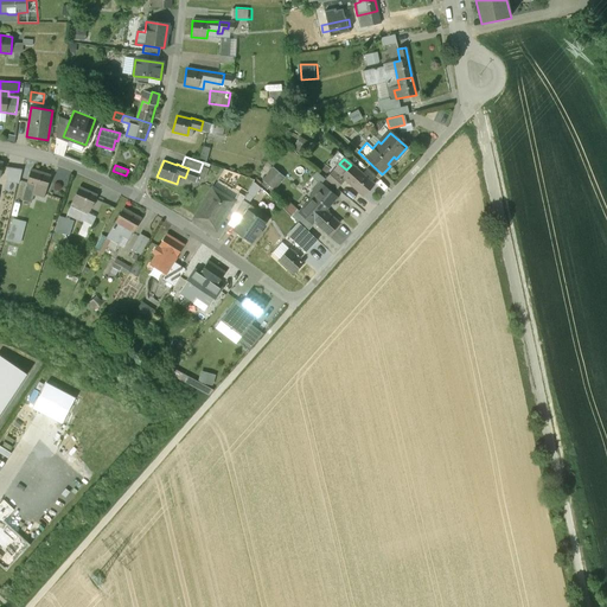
[(374,185),(351,165),(346,170),(339,177),(363,198),(374,185)]
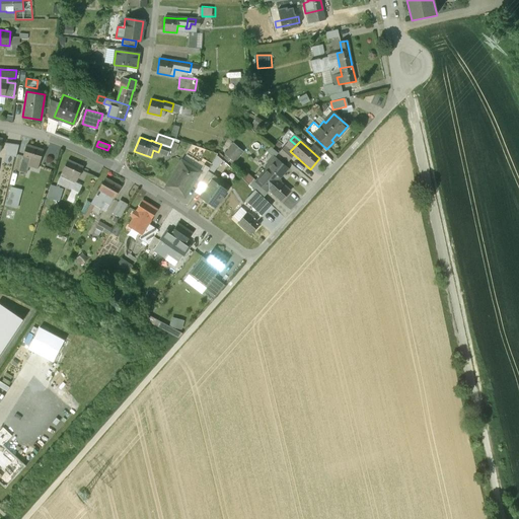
[(19,144),(7,143),(5,154),(16,156),(19,144)]
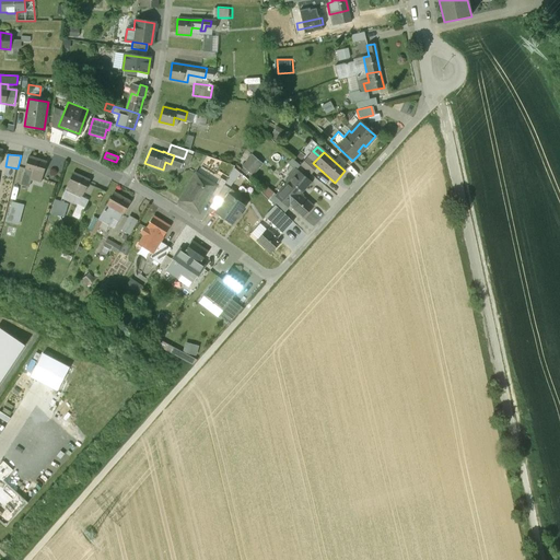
[(47,161),(30,155),(23,174),(35,177),(37,173),(43,174),(47,161)]
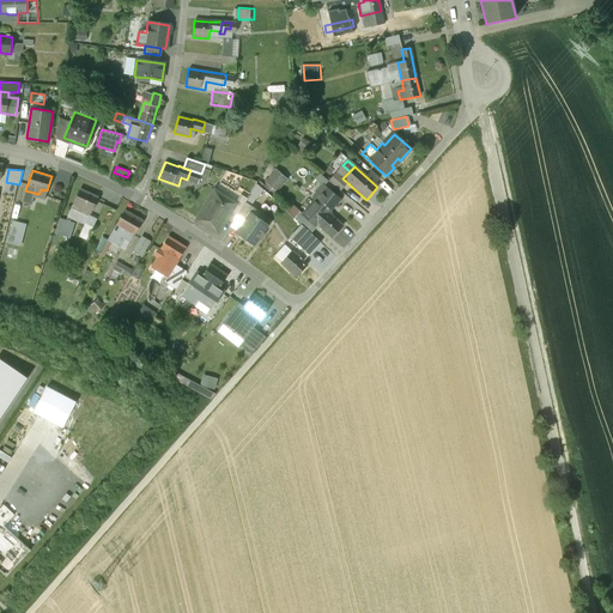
[(201,174),(190,170),(187,180),(198,184),(201,174)]
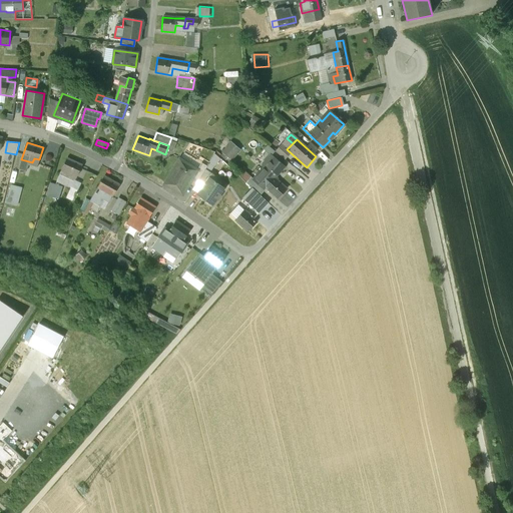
[(230,142),(222,153),(230,161),(236,154),(237,154),(237,153),(239,150),(237,151),(229,144),(231,142),(230,142)]
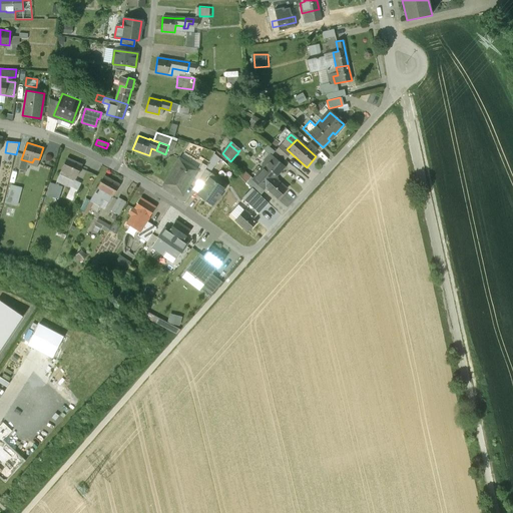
[(266,165),(263,168),(265,170),(254,181),(265,190),(266,189),(278,200),(287,189),(275,177),(284,167),(271,156),(264,163),(266,165)]
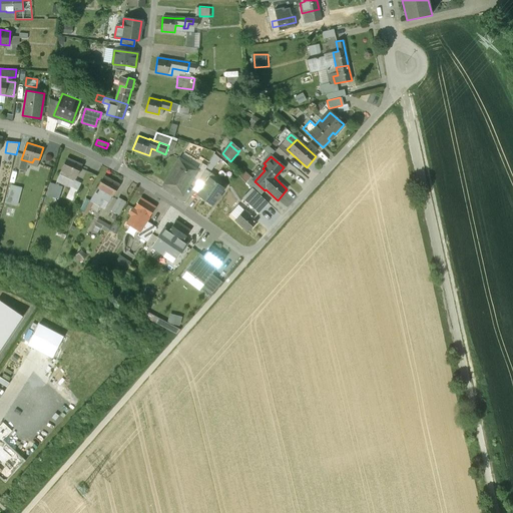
[(82,165),(67,157),(60,173),(70,178),(72,174),(77,176),(82,165)]
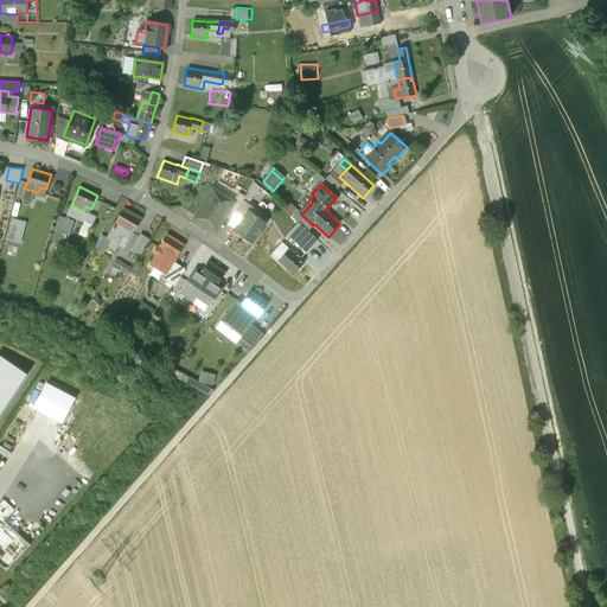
[(232,202),(212,190),(196,217),(216,230),(229,209),(234,202),(232,202)]
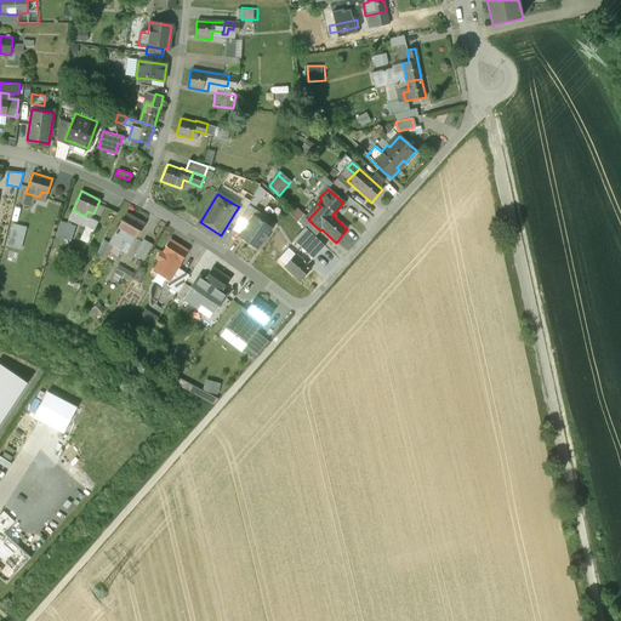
[(244,197),(238,206),(239,206),(234,214),(240,218),(250,201),(244,197)]
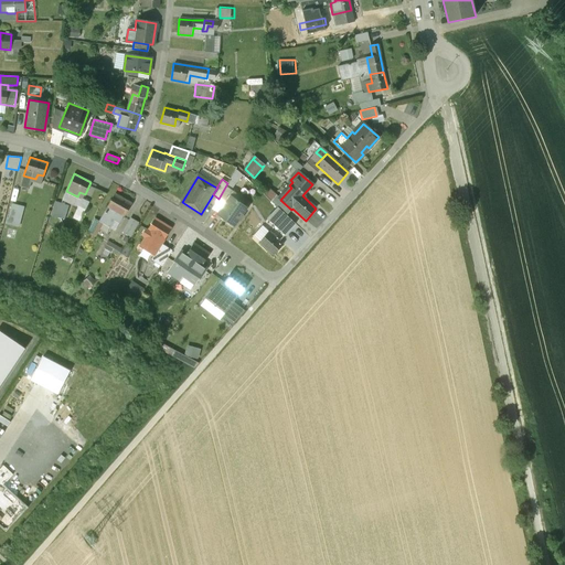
[(17,187),(12,200),(19,201),(22,189),(17,187)]
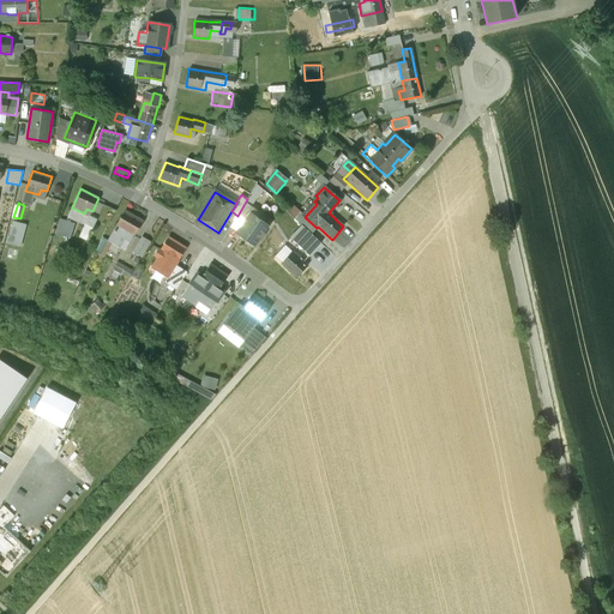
[(245,203),(238,216),(245,221),(251,214),(254,209),(245,203)]
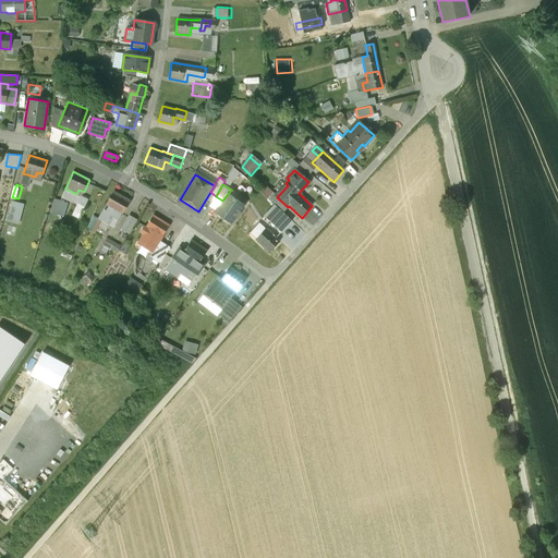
[(273,194),(268,191),(264,195),(271,203),(277,196),(273,193),(273,194)]
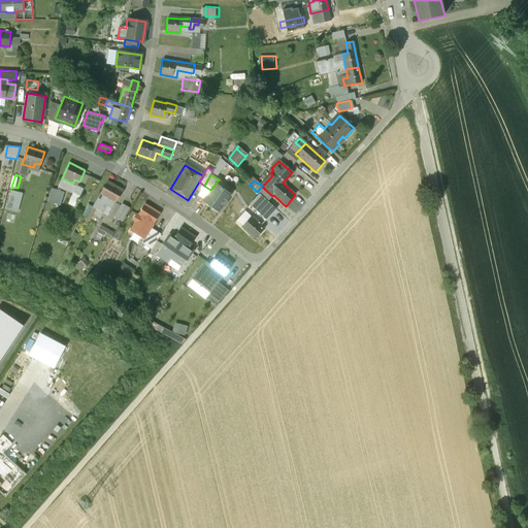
[(123,190),(107,182),(93,207),(102,213),(106,206),(111,208),(114,201),(116,202),(123,190)]
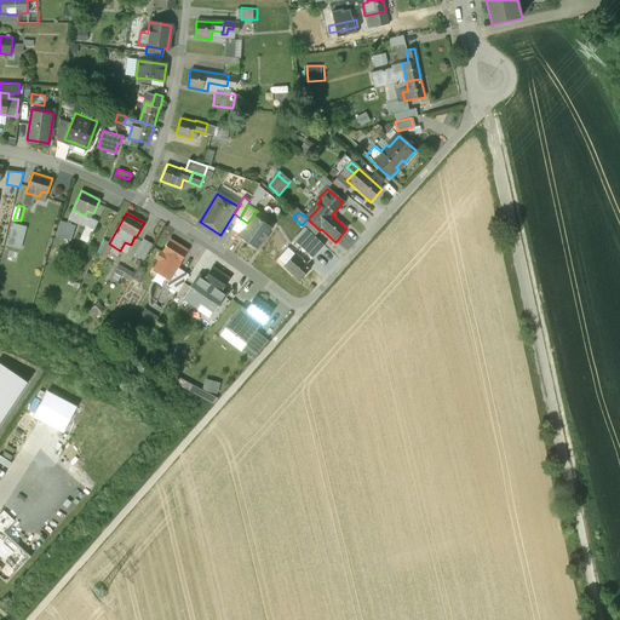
[(253,216),(247,223),(237,237),(256,250),(270,228),(253,216)]
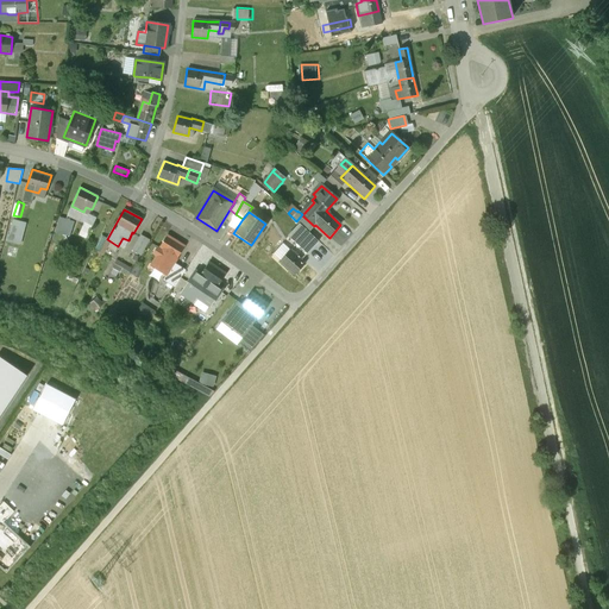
[(302,215),(302,214),(296,221),(308,233),(314,226),(302,215)]
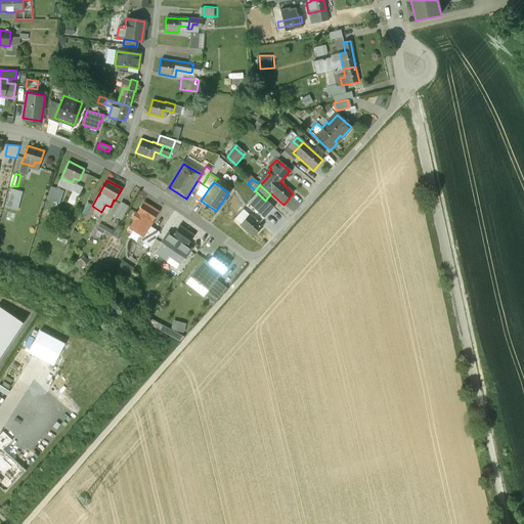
[(63,191),(50,187),(46,200),(60,204),(63,191)]
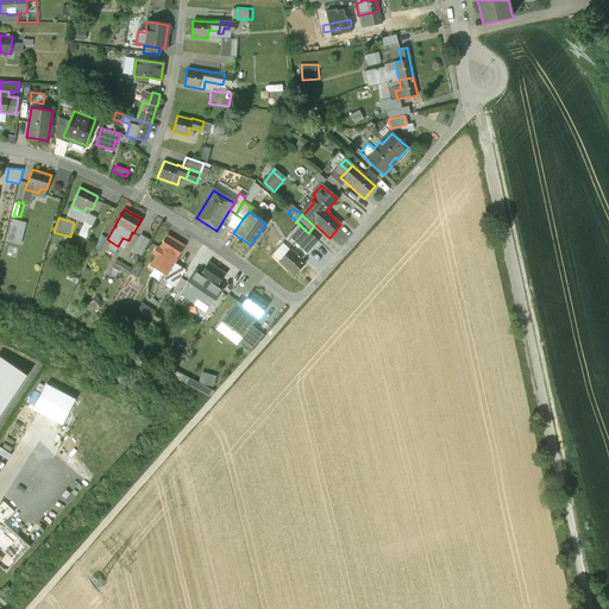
[(24,224),(11,220),(5,242),(19,244),(24,224)]
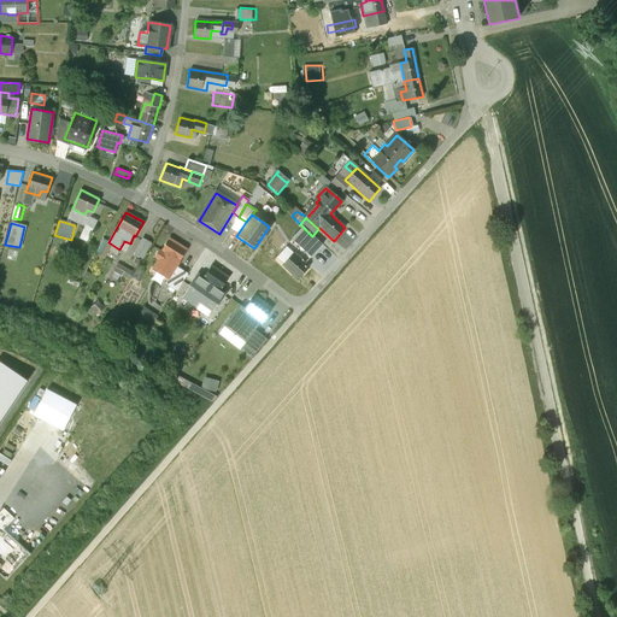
[(144,238),(134,253),(142,259),(152,244),(144,238)]
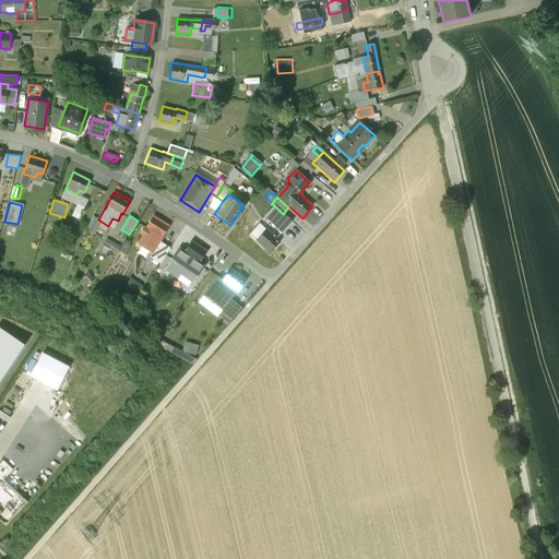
[(153,215),(145,227),(144,227),(141,232),(144,234),(141,240),(145,244),(145,245),(153,250),(154,251),(161,241),(158,240),(168,226),(153,215)]
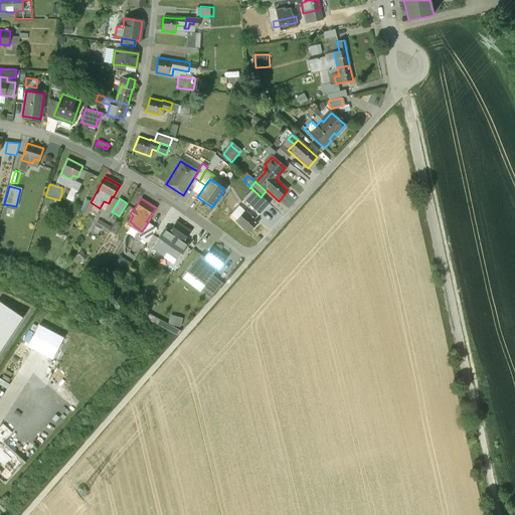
[(248,215),(244,211),(241,215),(242,216),(236,222),(248,233),(259,223),(249,215),(248,215)]
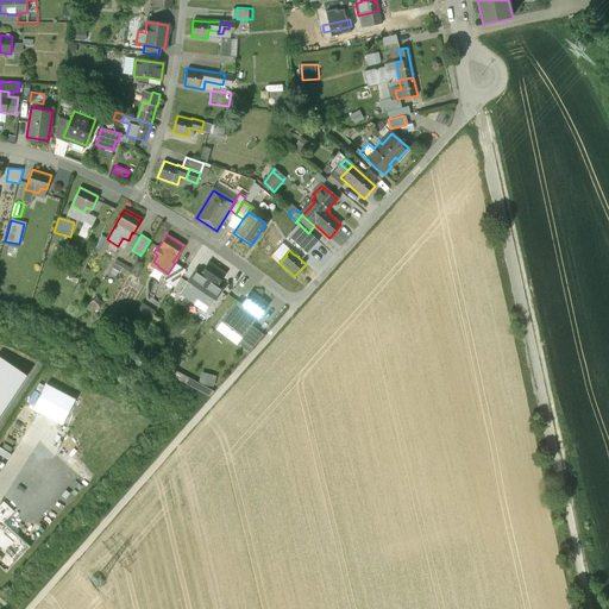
[(119,259),(115,271),(132,275),(135,264),(119,259)]
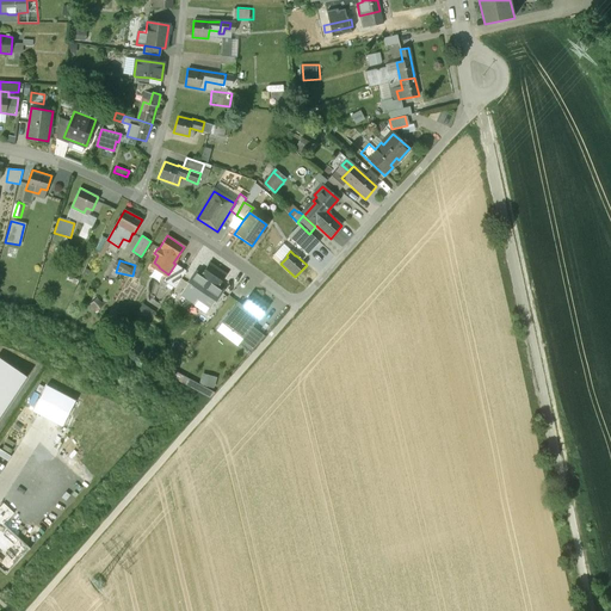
[(227,275),(210,263),(201,275),(196,271),(179,295),(193,304),(197,300),(210,309),(223,290),(218,287),(227,275)]
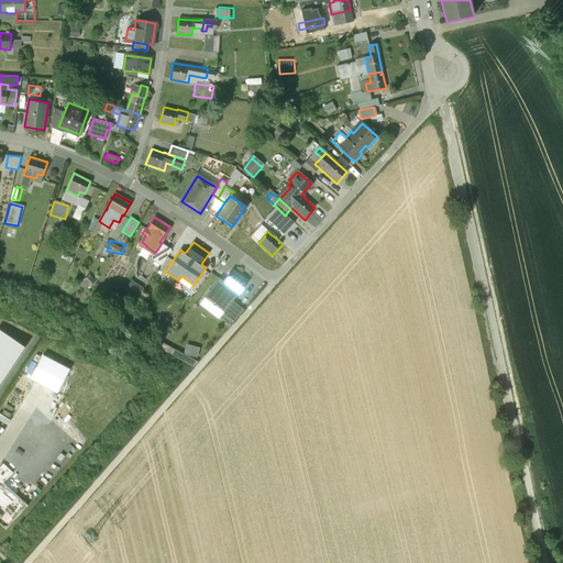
[(162,243),(155,253),(154,252),(150,258),(162,266),(172,250),(162,243)]
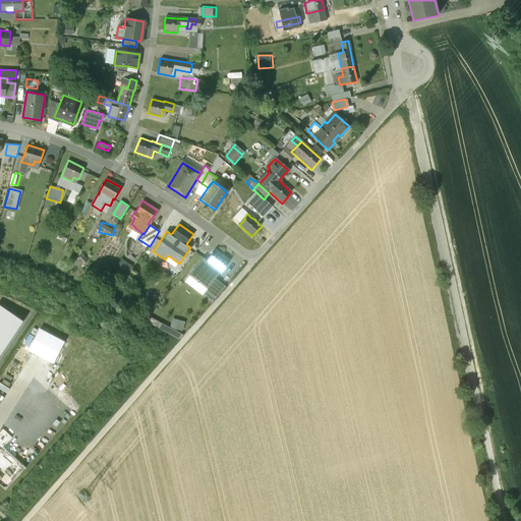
[(137,243),(130,254),(140,259),(147,248),(137,243)]
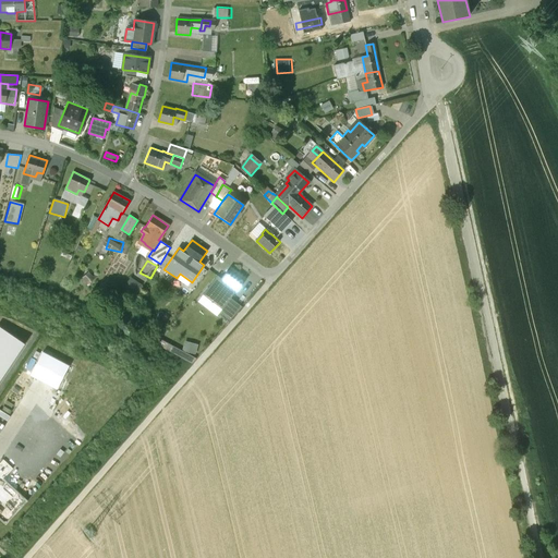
[(244,280),(230,268),(219,283),(226,289),(229,284),(237,290),(244,280)]
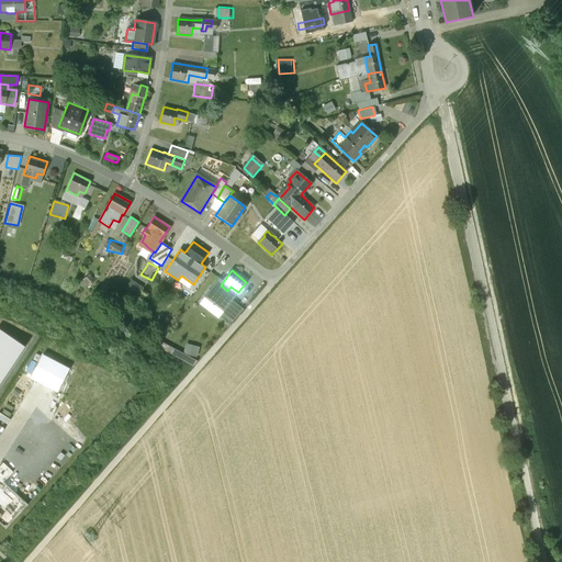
[(142,290),(142,280),(131,281),(131,290),(142,290)]
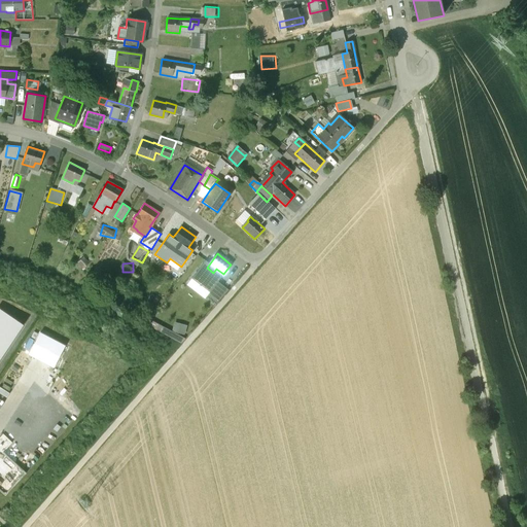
[(0,358),(24,324),(0,309),(0,358)]
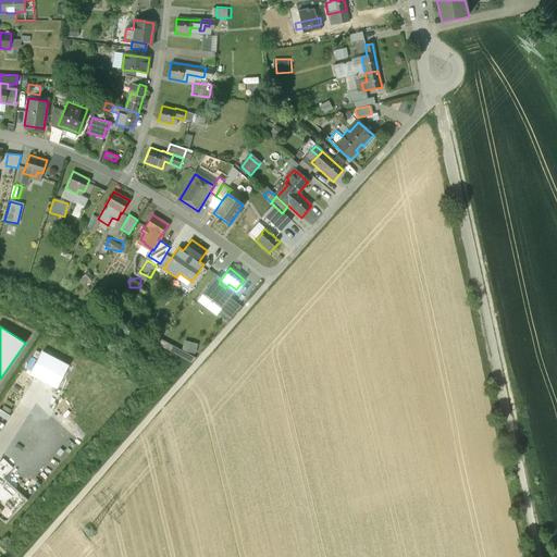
[(69,366),(42,351),(31,374),(57,388),(69,366)]
